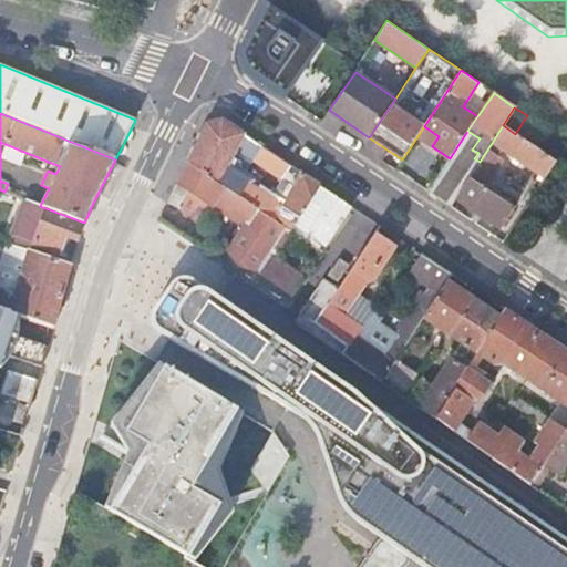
[(317,189),(320,184),(275,154),(264,146),(254,160),(292,186),(282,205),(246,182),(248,178),(225,163),(235,147),(248,155),(257,142),(223,119),(207,123),(188,162),(284,226),(289,229),(292,224),(317,189)]
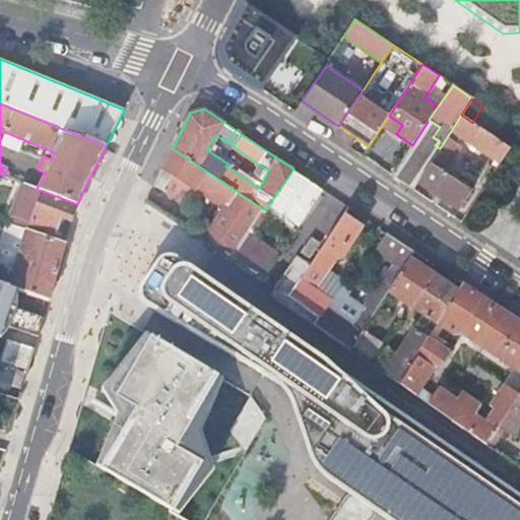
[(451,131),(500,164),(510,148),(472,123),(461,115),(451,131)]
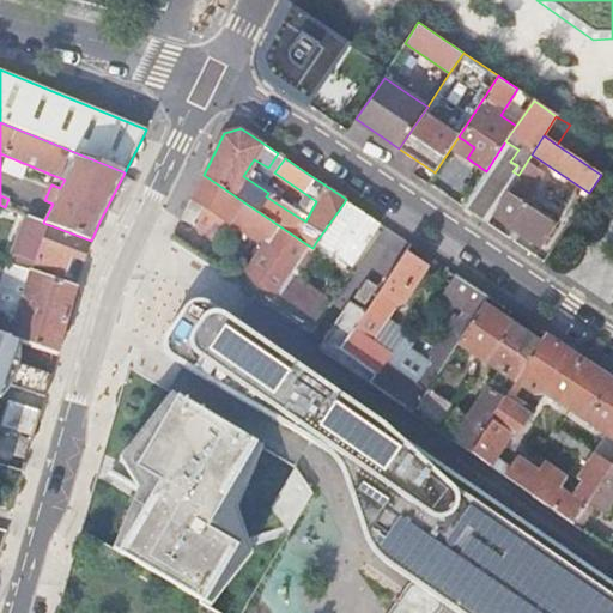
[(474,147),(459,137),(451,147),(467,158),(474,147)]
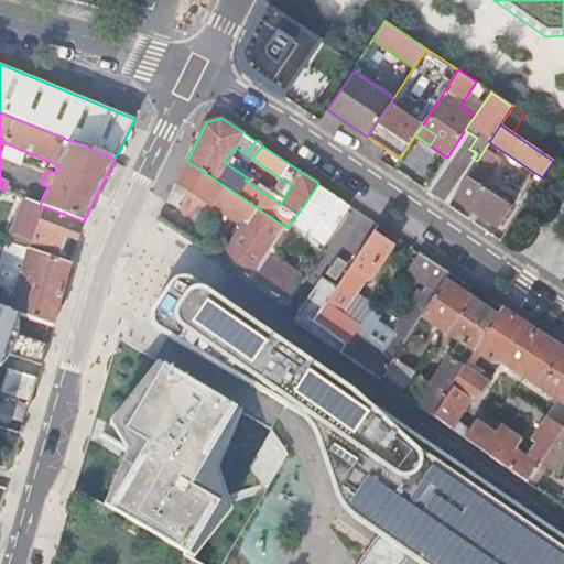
[(434,195),(448,205),(453,197),(477,161),(472,158),(476,152),(469,149),(477,138),(465,130),(447,158),(425,190),(434,195)]
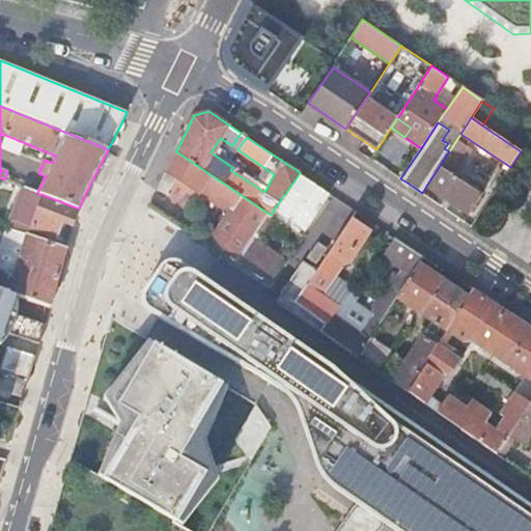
[(449,151),(426,186),(468,215),(481,195),(454,176),(471,149),(456,140),(449,151)]
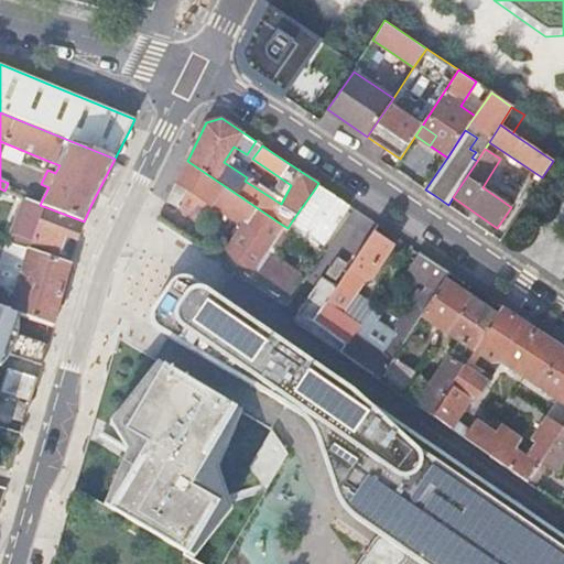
[(221,258),(250,277),(282,225),(187,161),(173,190),(167,202),(179,208),(181,206),(203,218),(210,206),(239,224),(236,228),(239,230),(221,258)]
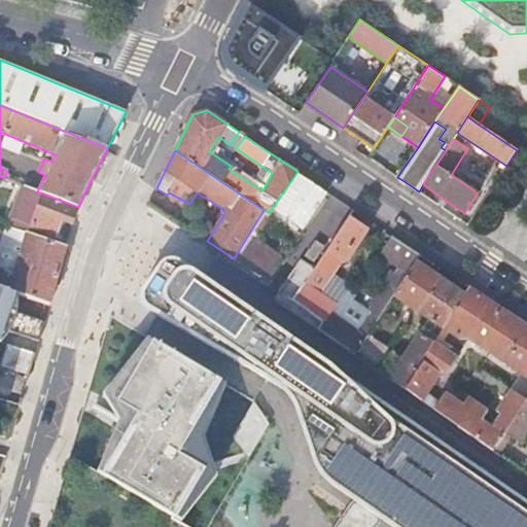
[(56,154),(47,151),(44,159),(51,162),(56,154)]
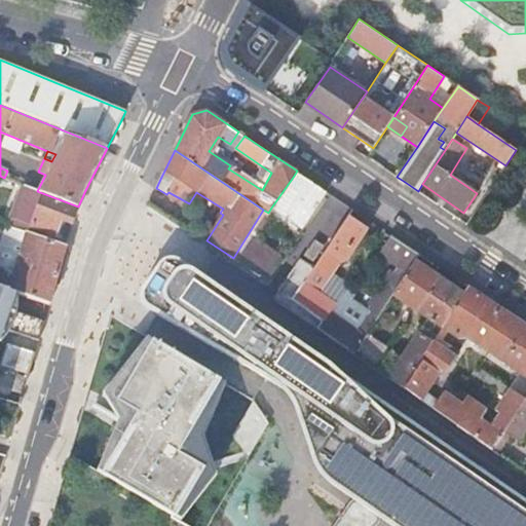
[(323,197),(324,195),(294,176),(271,208),(302,227),(323,197)]
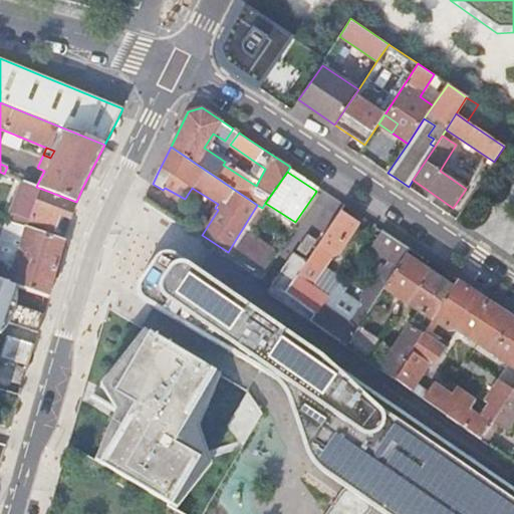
[(10,214),(29,221),(53,230),(57,221),(59,214),(70,218),(76,202),(36,187),(22,181),(10,214)]
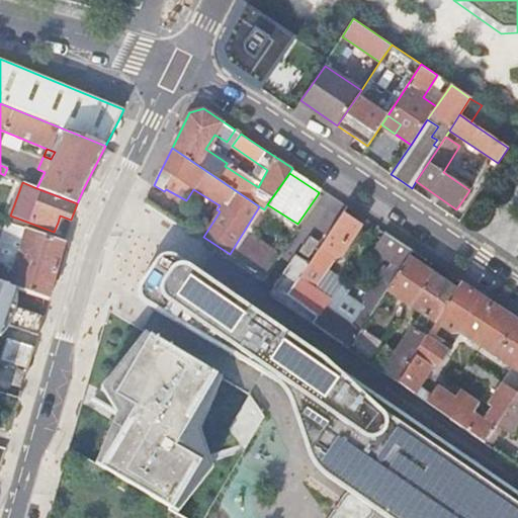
[(294,230),(297,224),(267,204),(264,209),(266,211),(294,230)]
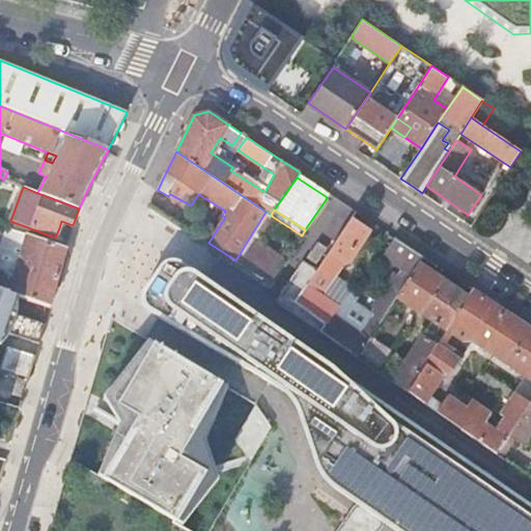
[(266,212),(235,260),(270,283),(282,266),(286,259),(258,241),(273,217),(271,215),(266,212)]
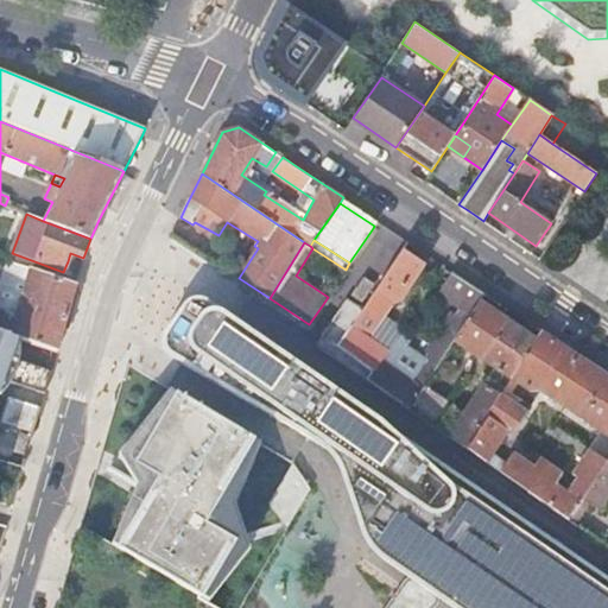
[(339,346),(374,371),(387,352),(367,337),(384,315),(391,303),(399,299),(422,264),(406,254),(411,247),(405,245),(353,325),(339,346)]
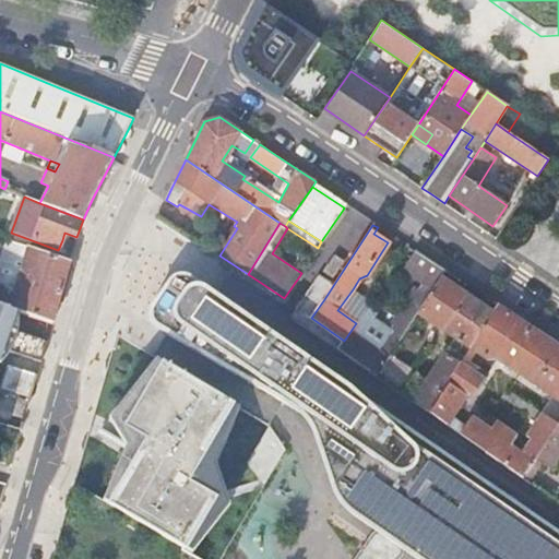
[(8,241),(31,248),(32,240),(11,233),(8,241)]
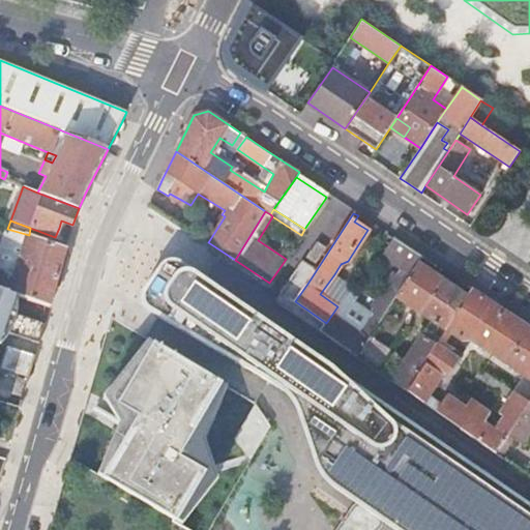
[(0,269),(9,277),(12,280),(8,293),(17,295),(37,302),(49,306),(53,292),(66,246),(29,235),(7,229),(0,225),(0,269)]
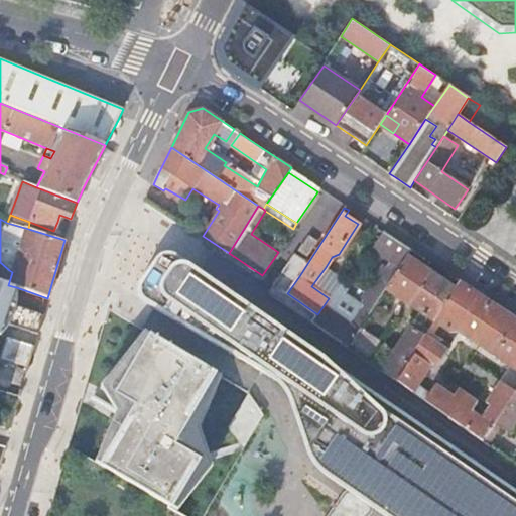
[(312,323),(347,347),(359,327),(384,289),(403,258),(410,248),(394,237),(384,230),(372,249),(394,264),(390,270),(383,265),(361,298),(367,302),(362,308),(344,295),(346,292),(342,290),(345,285),(339,282),(329,298),(317,314),(312,323)]
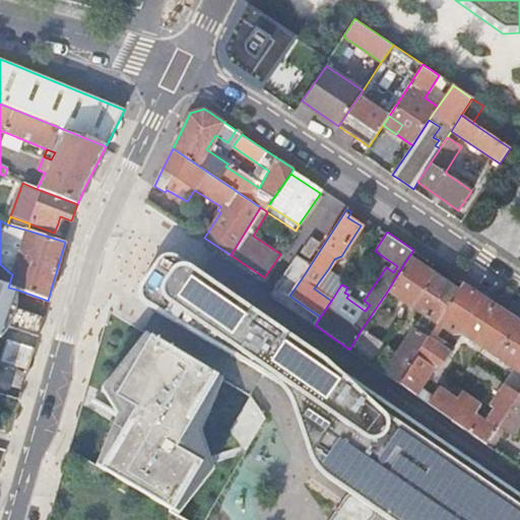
[(313,259),(325,240),(315,234),(303,253),(313,259)]
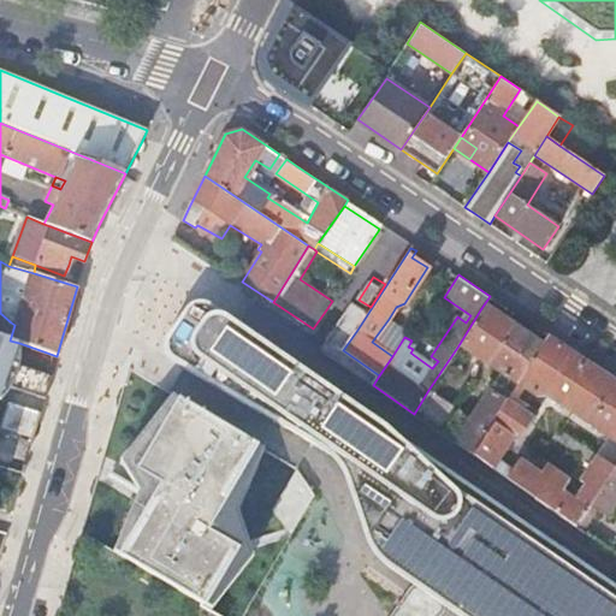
[(195,300),(189,302),(167,336),(165,341),(164,348),(166,353),(170,357),(172,360),(326,451),(335,462),(343,473),(353,487),(361,504),(367,520),(372,533),(378,543),(386,551),(479,615),(615,615),(615,584),(588,566),(443,463),(212,303),(207,300),(202,298),(195,300)]
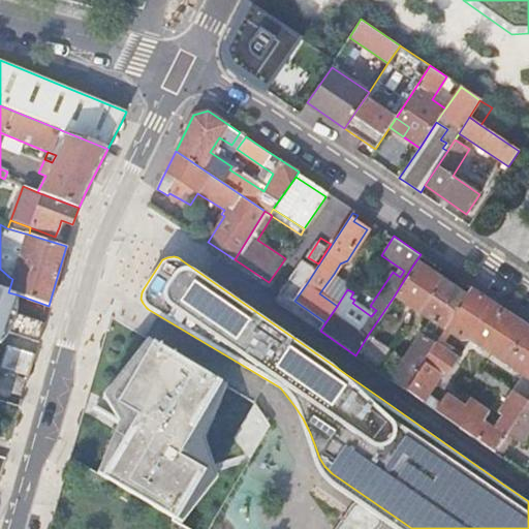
[(433,277),(413,265),(394,297),(418,313),(441,278),(435,274),(433,277)]
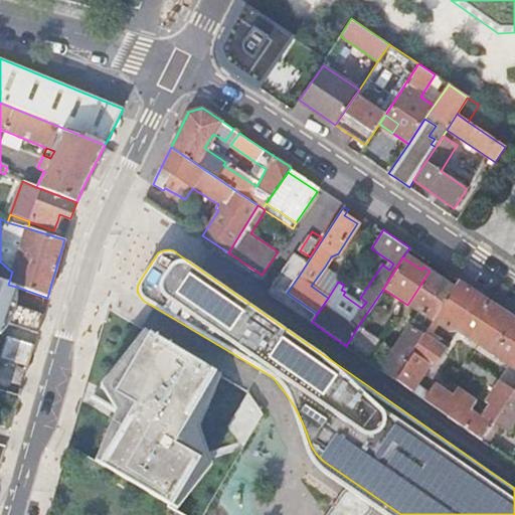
[(338,282),(341,278),(325,267),(311,286),(328,298),(338,282)]
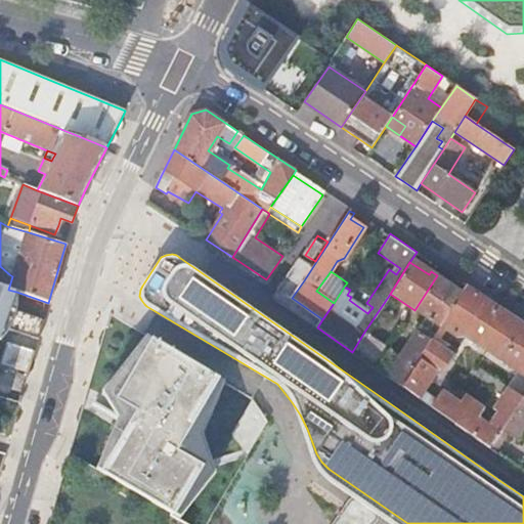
[(437,275),(415,310),(426,317),(439,326),(462,291),(437,275)]
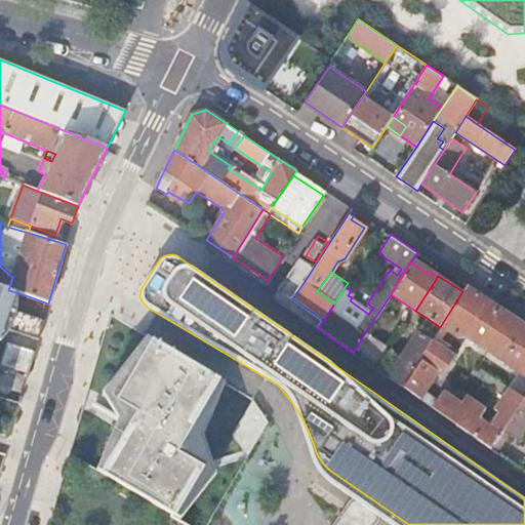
[(435,335),(401,387),(490,449),(507,426),(524,398),(492,377),(488,384),(505,395),(495,406),(501,409),(489,427),(478,418),(483,409),(467,397),(459,406),(441,393),(436,400),(426,394),(440,373),(444,375),(459,352),(441,339),(448,329),(458,336),(465,335),(497,358),(524,375),(524,324),(513,316),(467,285),(462,291),(440,327),(435,335)]
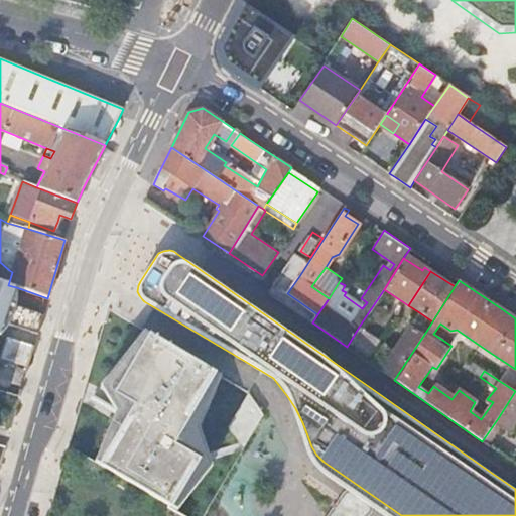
[(0,281),(0,334),(4,323),(8,324),(37,333),(39,326),(42,314),(15,306),(3,302),(8,285),(0,281)]
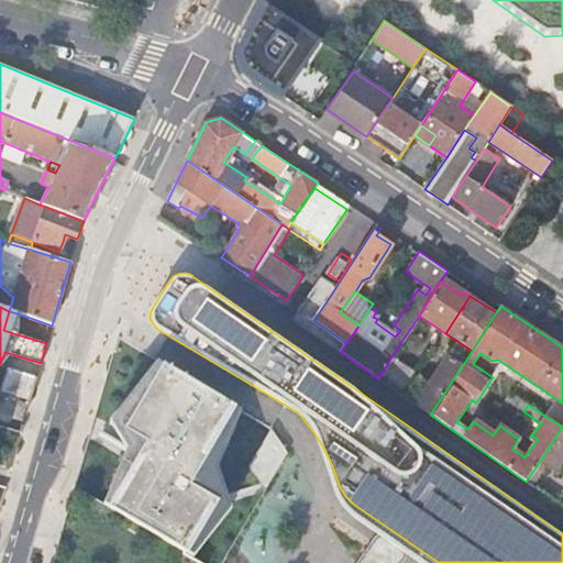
[(9,311),(3,330),(17,334),(18,330),(18,324),(18,319),(18,313),(9,311)]
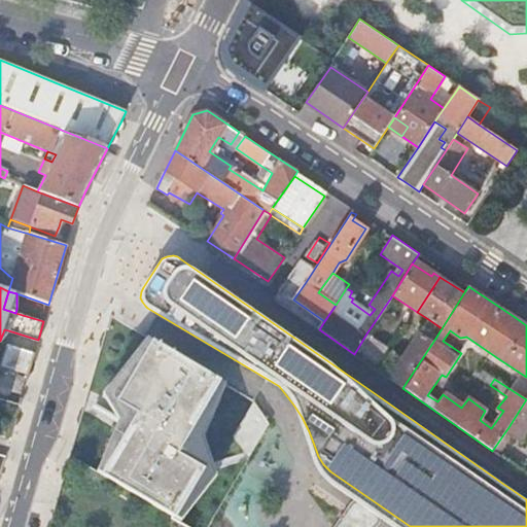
[(423,328),(436,337),(442,328),(428,319),(423,328)]
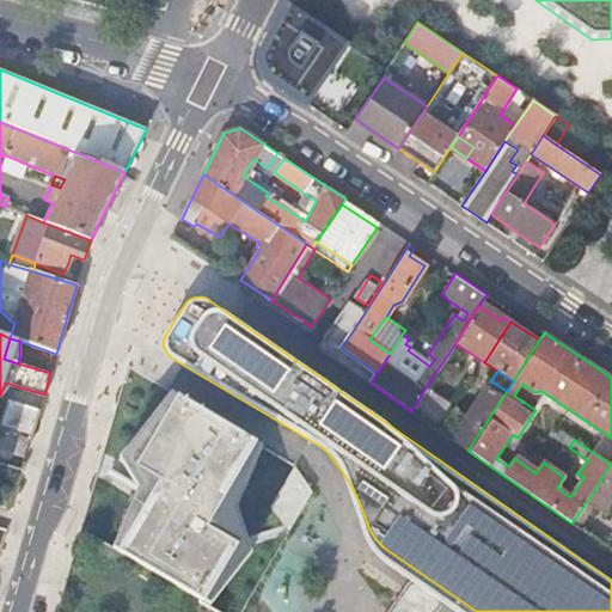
[(456,407),(440,432),(467,451),(507,391),(491,381),(490,380),(467,414),(456,407)]
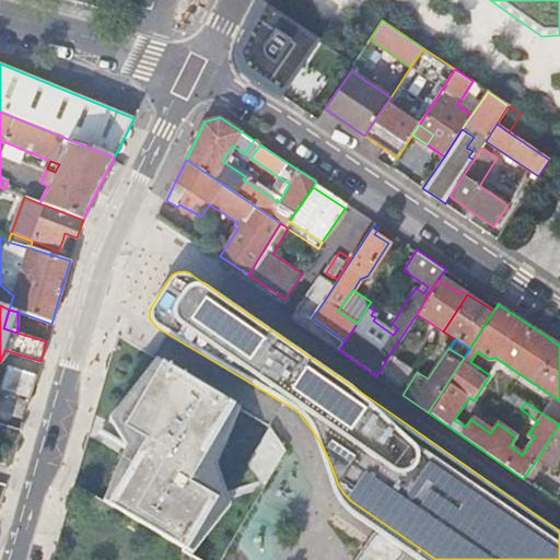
[(9,351),(4,350),(0,362),(0,363),(3,361),(6,359),(8,356),(9,351)]
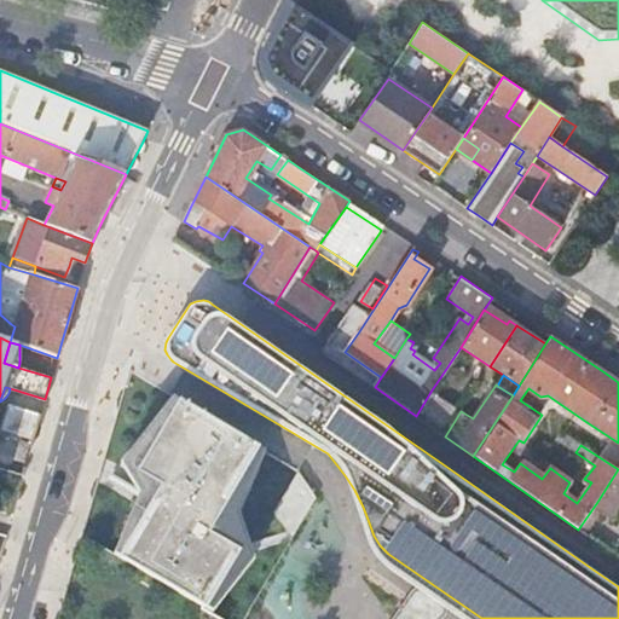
[(431,392),(416,416),(445,437),(461,411),(431,392)]
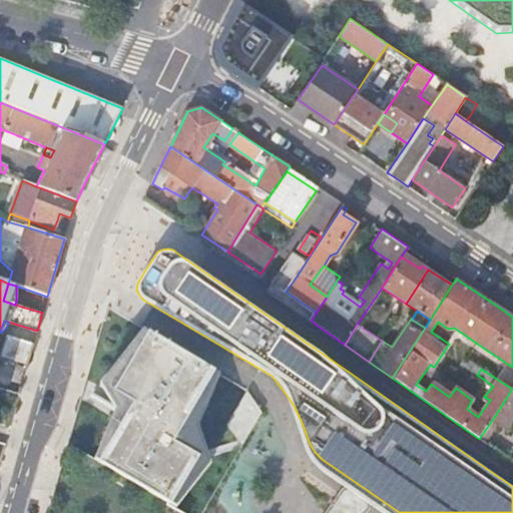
[(126,418),(98,464),(168,504),(193,462),(211,472),(232,437),(203,421),(200,424),(185,415),(212,369),(150,332),(106,407),(126,418)]
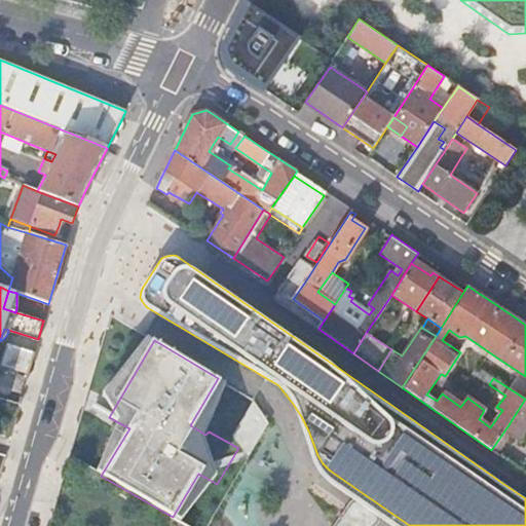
[(1,365),(28,373),(34,352),(34,351),(7,343),(1,365)]
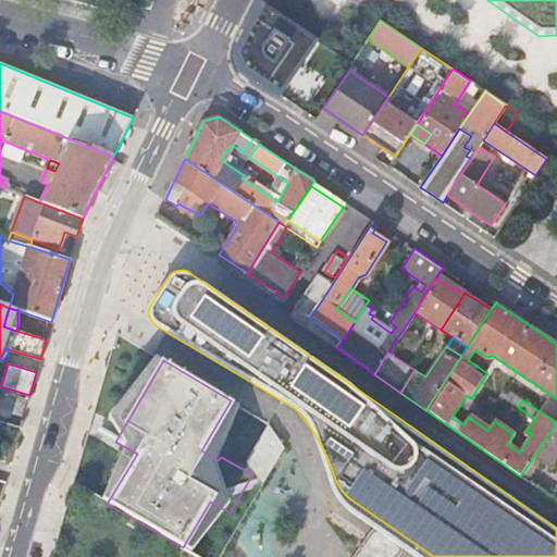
[(556,421),(556,422),(537,452),(544,457),(546,453),(555,457),(556,453),(556,421)]
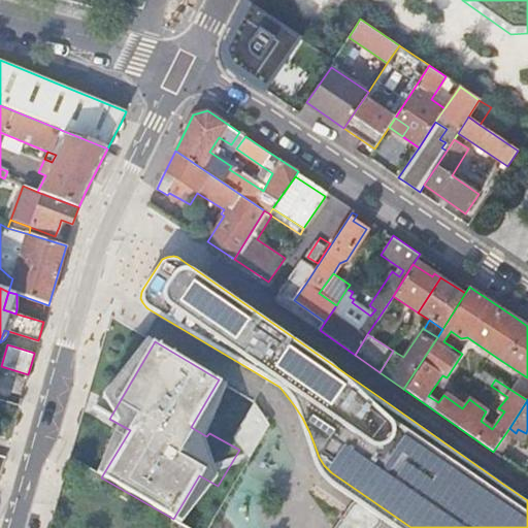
[(235,438),(255,450),(271,423),(257,402),(235,438)]
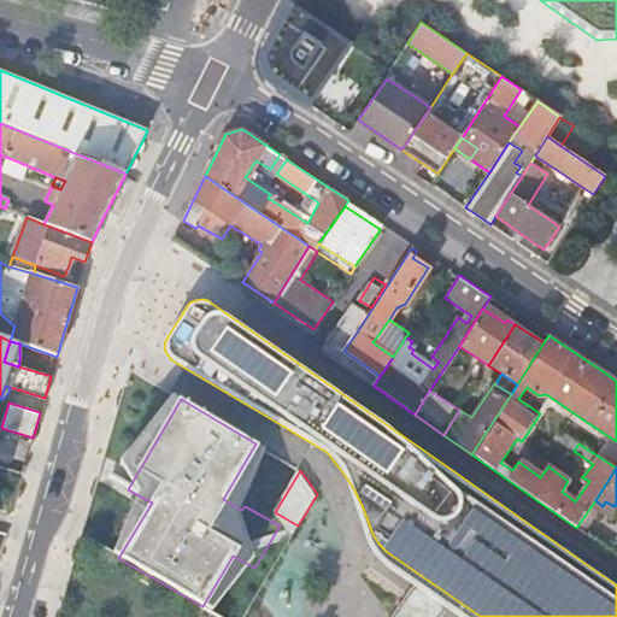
[(411,593),(393,616),(444,616),(446,615),(447,610),(447,607),(447,604),(445,601),(427,588),(422,587),(417,588),(413,589),(411,593)]
